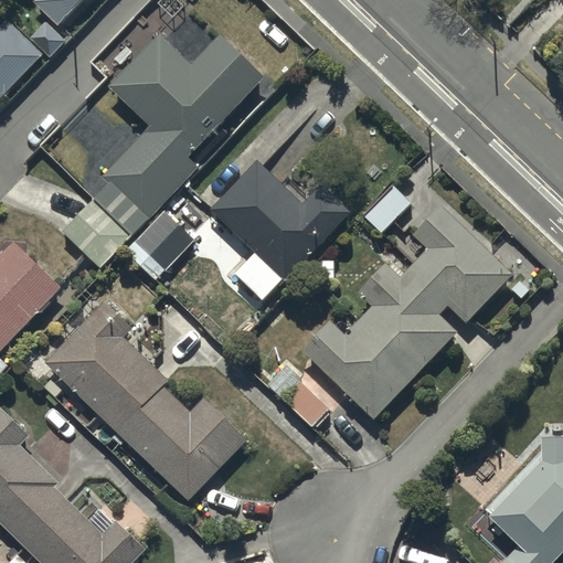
[(34,0),(33,2),(57,25),(81,0),(34,0)]
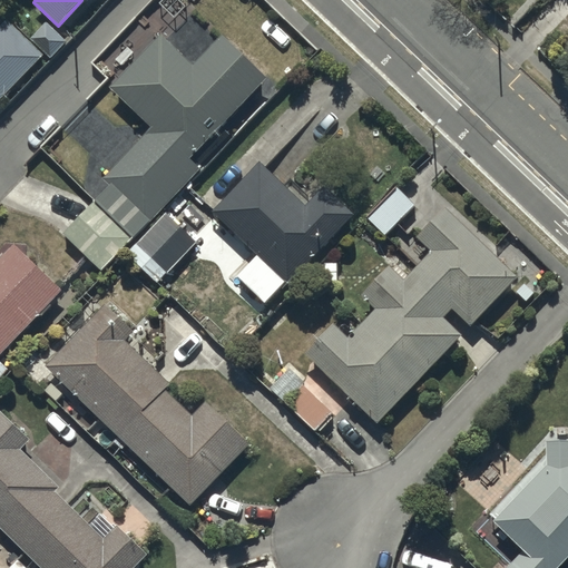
[(0,98),(42,55),(28,40),(6,19),(0,25),(0,98)]
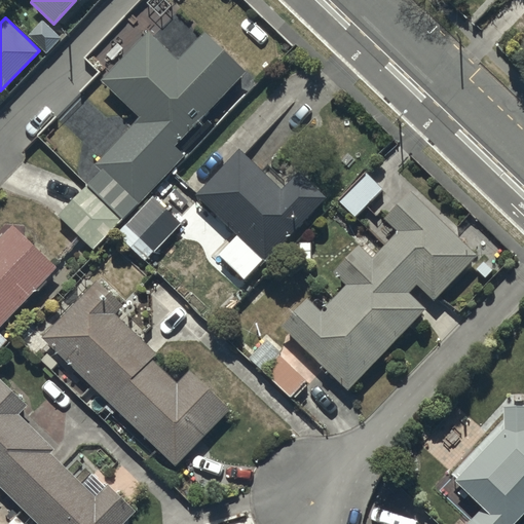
[(26,37),(39,50),(44,54),(60,39),(42,21),(26,37)]
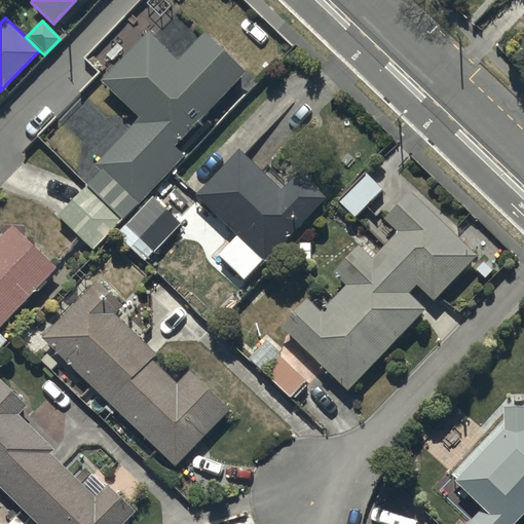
[(85,186),(122,219),(183,154),(175,146),(248,71),(206,31),(178,61),(148,32),(103,80),(140,115),(95,163),(101,170),(85,186)]
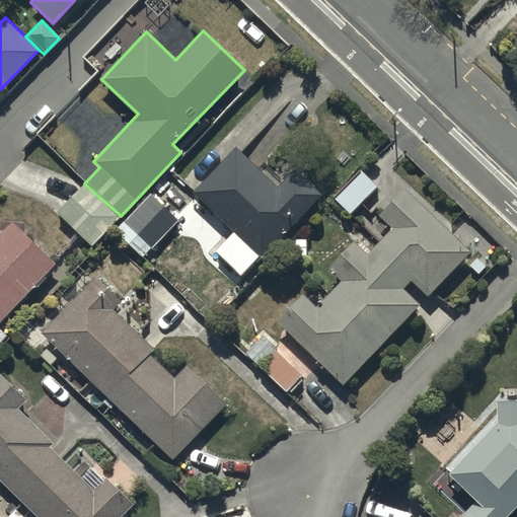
[(237,146),(192,192),(233,232),(215,250),(240,276),(259,256),(261,259),(322,196),(296,169),(279,187),(237,146)]
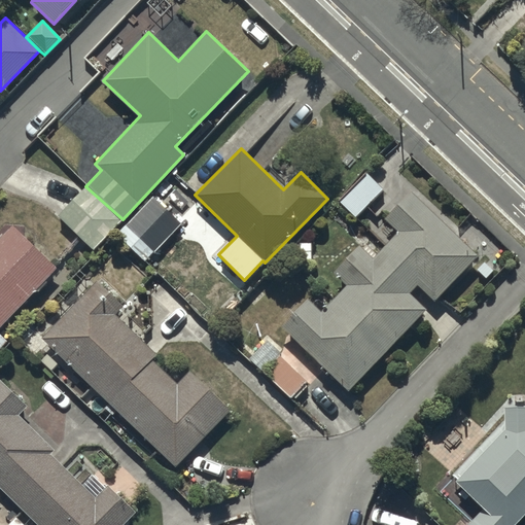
[(355,217),(382,189),(366,174),(339,202),(355,217)]
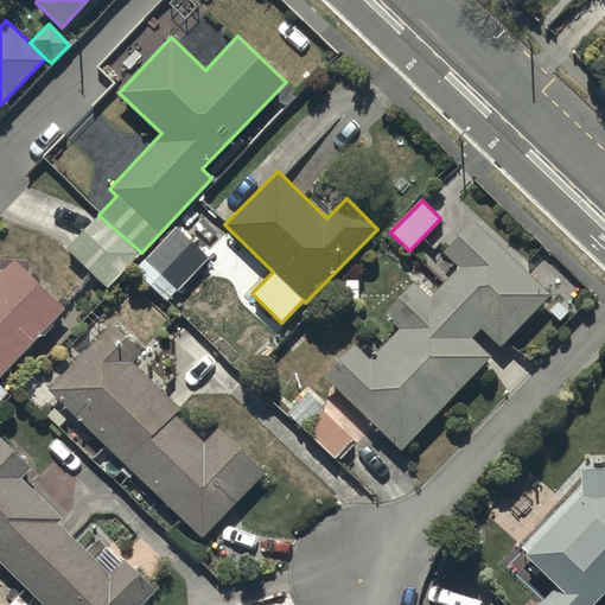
[(141,253),(99,215),(67,248),(108,288),(141,253)]
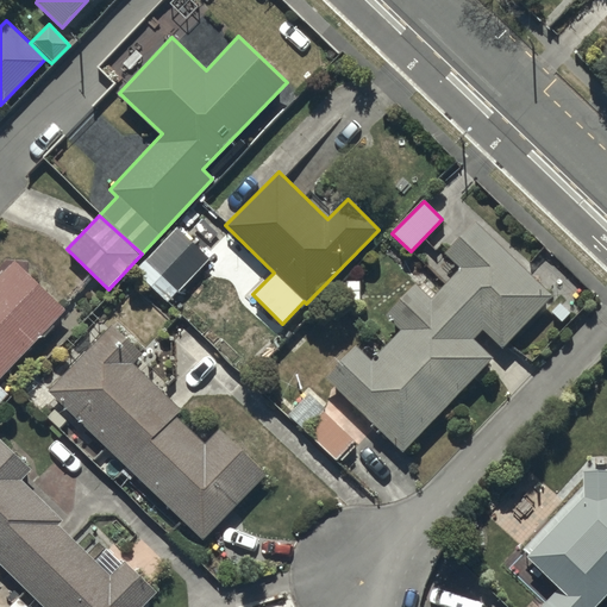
[(381,430),(402,450),(493,358),(473,339),(482,330),(502,349),(552,296),(475,221),(445,251),(461,268),(431,298),(415,283),(385,315),(400,330),(370,360),(355,344),(325,376),(361,411),(358,413),(370,425),(369,426),(376,433),(381,430)]
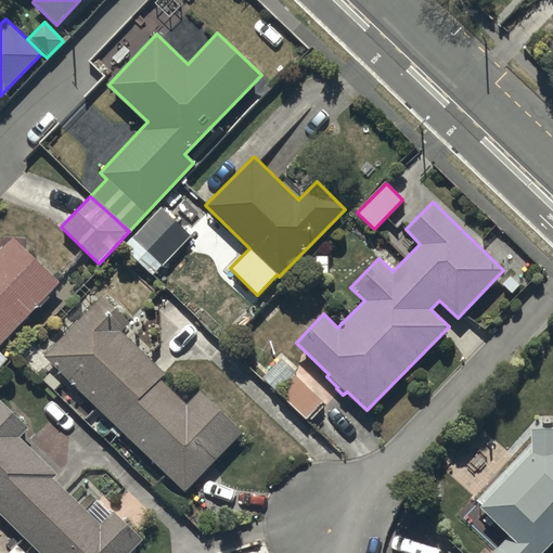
[(190,235),(161,207),(123,247),(152,275),(190,235)]
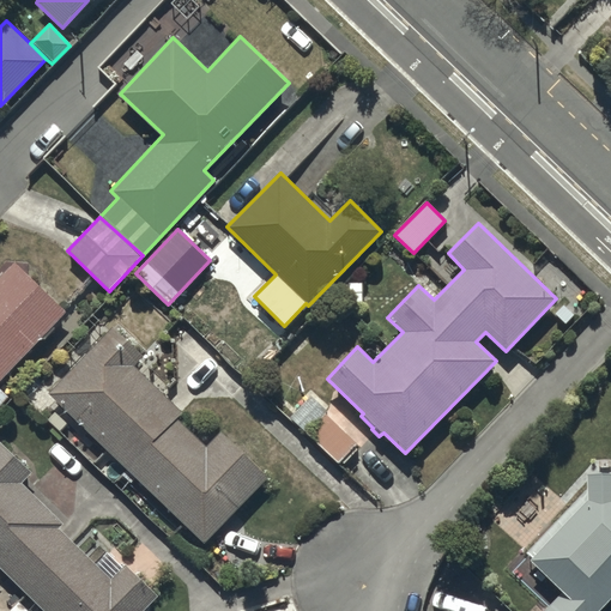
[(0,406),(8,398),(0,389),(0,379),(66,312),(14,261),(0,276),(0,406)]
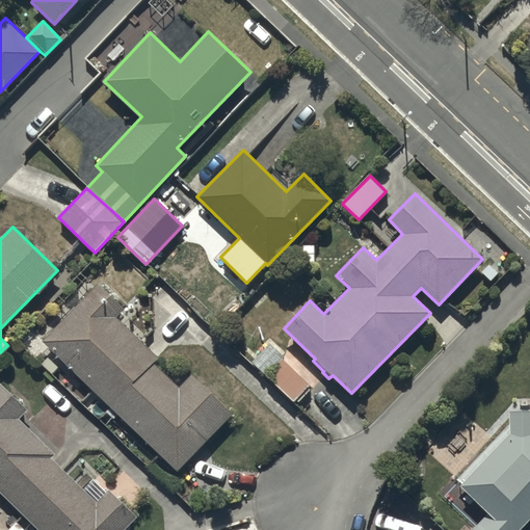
[(51,374),(62,362),(178,472),(233,414),(192,375),(179,390),(153,365),(159,358),(116,317),(124,309),(97,283),(41,341),(52,352),(40,365),(51,374)]
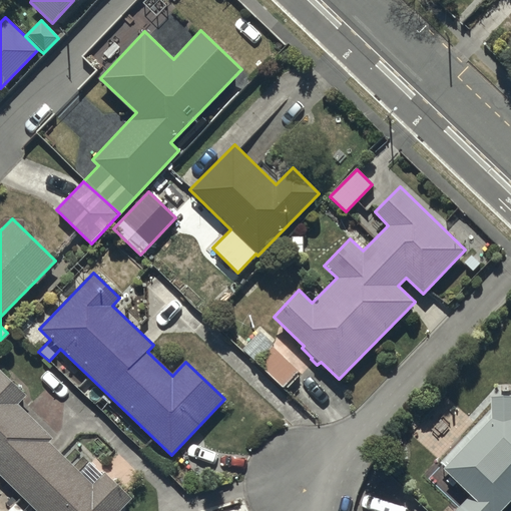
[(258,332),(240,350),(283,389),(300,371),(258,332)]
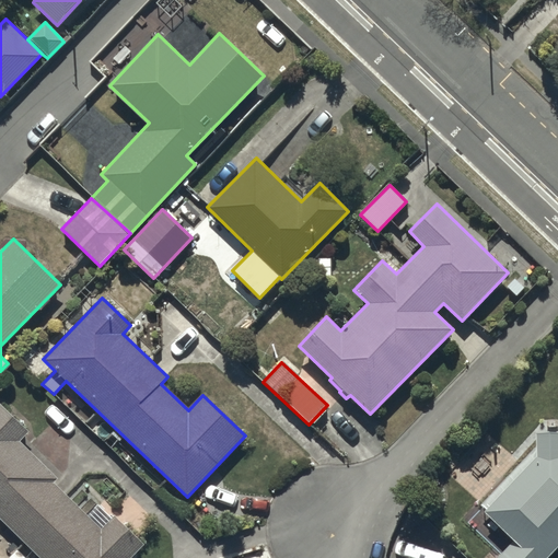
[(132,557),(143,545),(114,515),(111,519),(97,506),(88,515),(54,483),(57,478),(19,440),(27,431),(0,405),(0,519),(39,557),(132,557)]
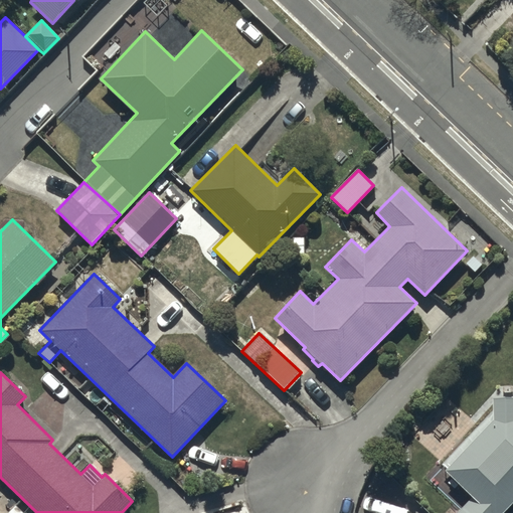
[(448,468),(446,470),(474,497),(458,512),(502,512),(512,501),(512,395),(492,395),(492,410),(442,463),(448,468)]
